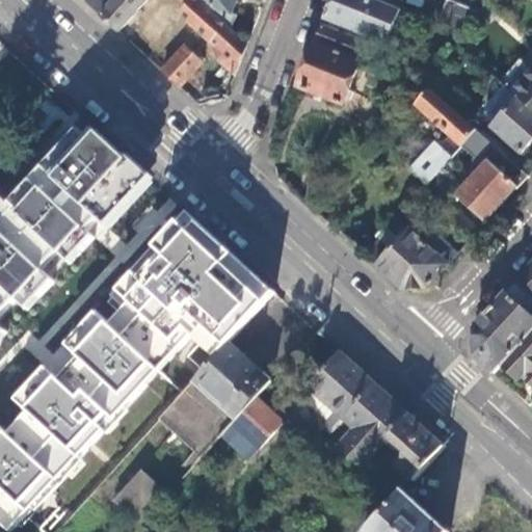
[(84,0),(114,30),(145,0),(84,0)]
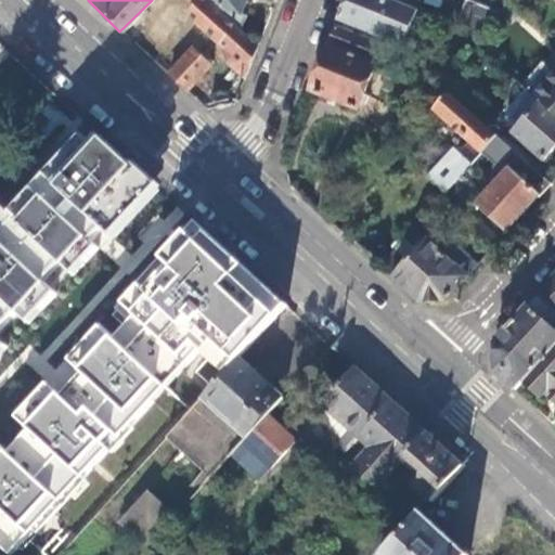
[(263,39),(235,23),(248,0),(192,0),(178,25),(247,66),(263,39)]
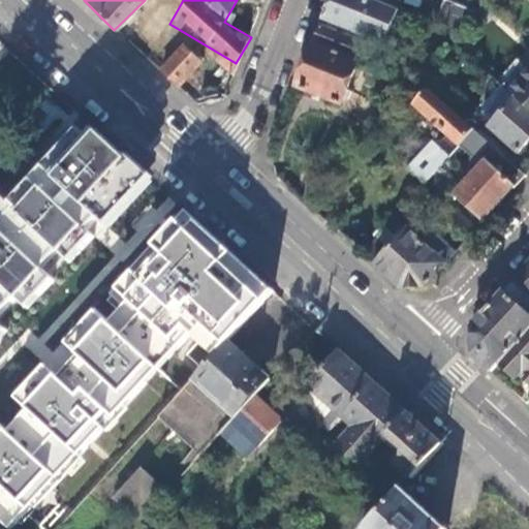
[(398,8),(377,0),(329,0),(322,18),(364,34),(367,26),(370,27),(371,23),(390,30),(398,8)]
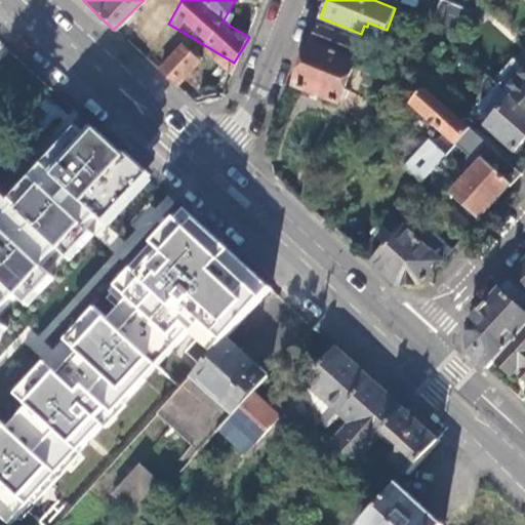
[(458,33),(473,10),(445,0),(442,0),(433,23),(458,33)]
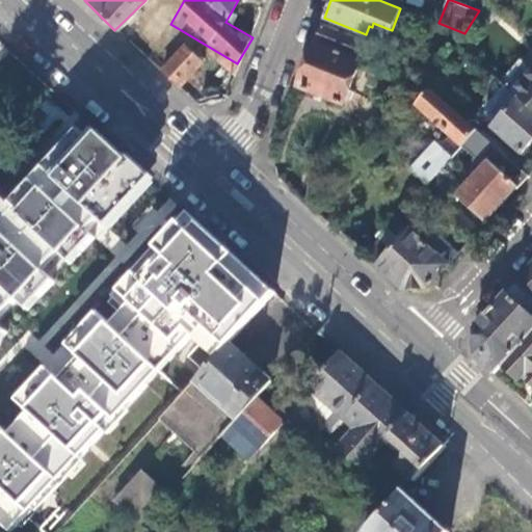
[(387,43),(392,30),(373,23),(372,27),(369,26),(366,34),(387,43)]
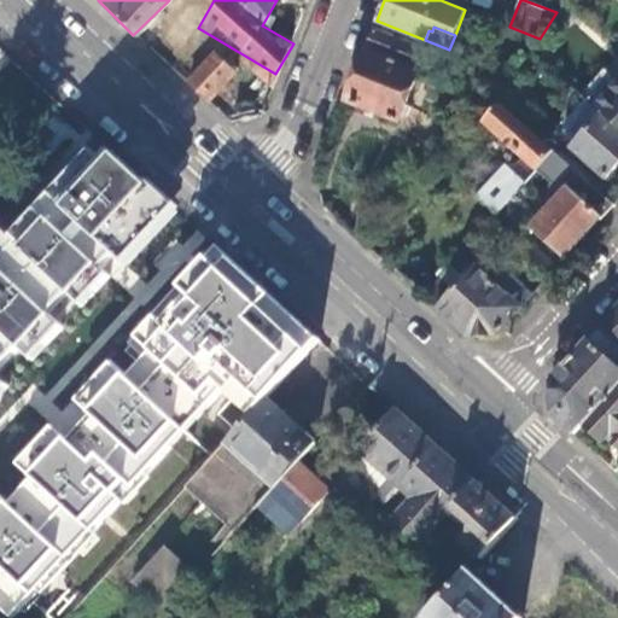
[(366,48),(419,70),(427,50),(403,41),(374,29),(366,48)]
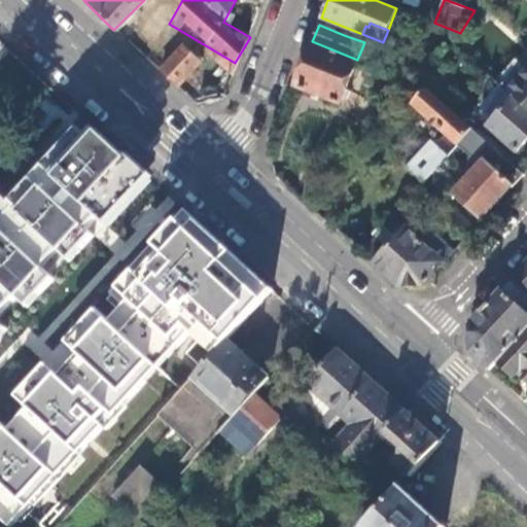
[(181,41),(155,68),(176,88),(202,61),(181,41)]
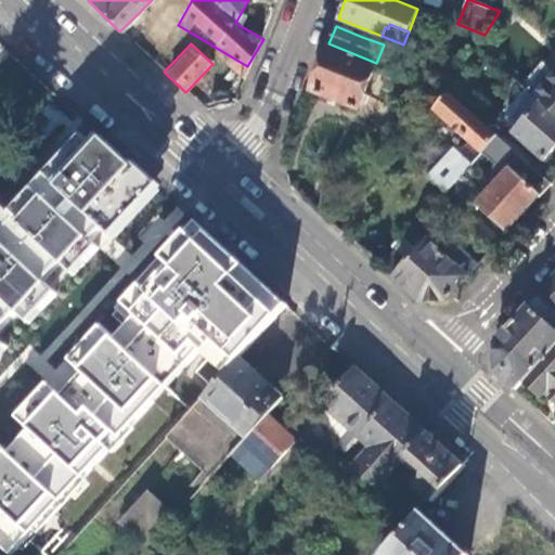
[(358,108),(376,63),(328,43),(310,90),(358,108)]
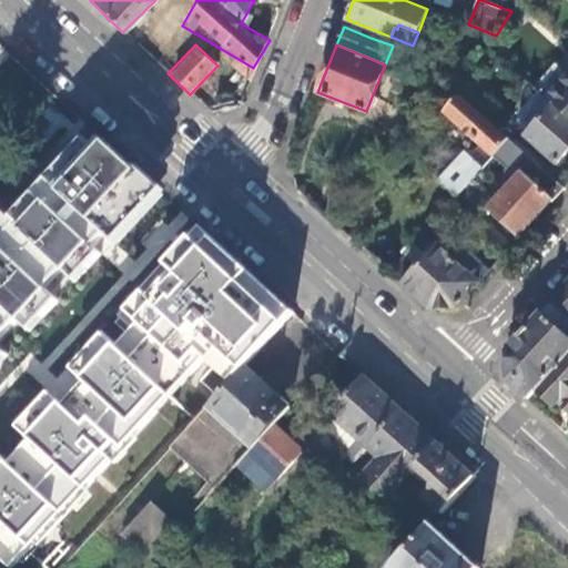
[(567,77),(549,100),(556,105),(567,117),(567,77)]
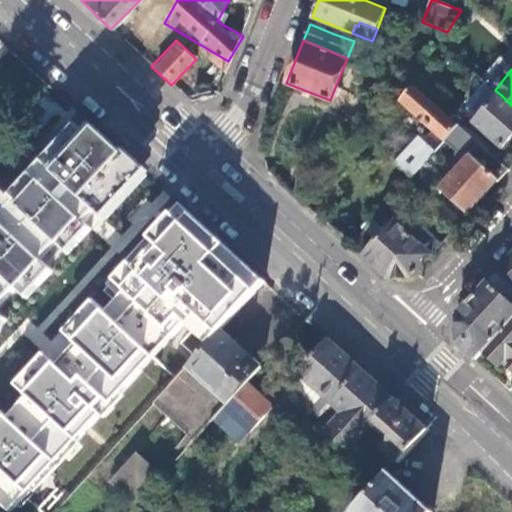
[(488,84),(467,107),(479,118),(501,95),(495,90),(488,84)]
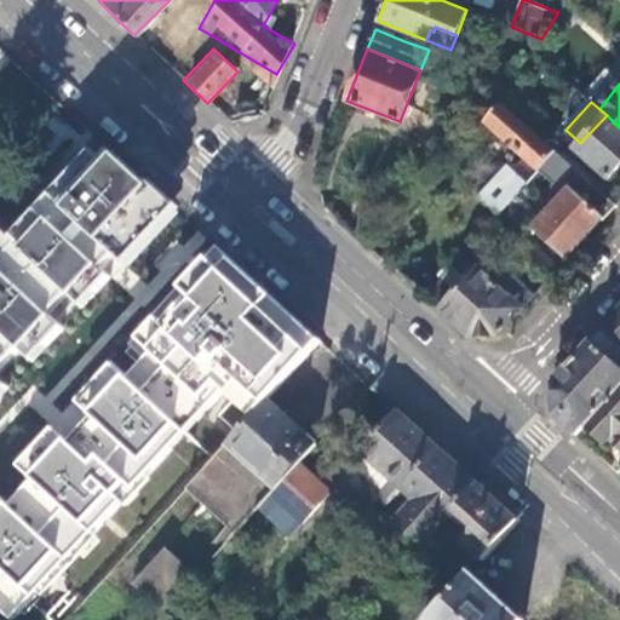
[(556,151),(501,103),(483,122),(524,160),(507,170),(501,170),(461,214),(458,212),(445,228),(469,248),(545,162),(556,151)]
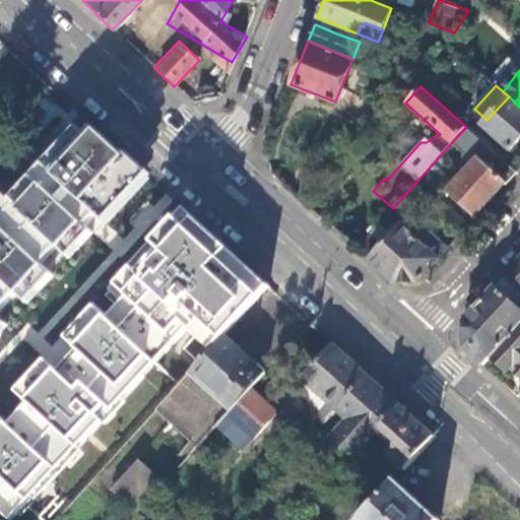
[(512,150),(519,140),(519,107),(509,96),(486,120),(483,124),(512,150)]
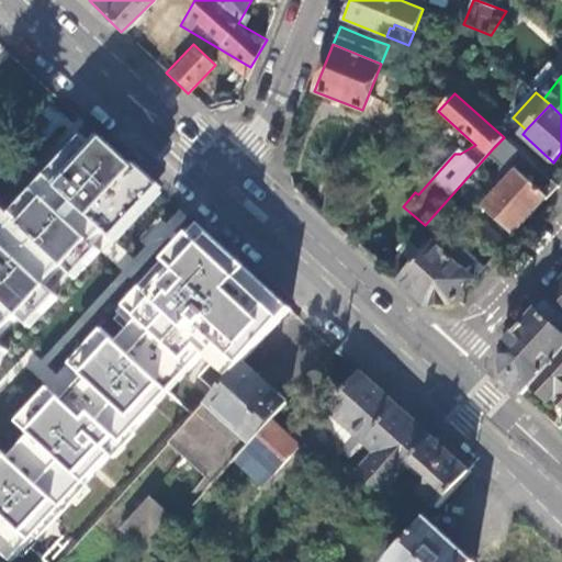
[(0,364),(163,189),(88,131),(27,199),(0,172),(0,364)]
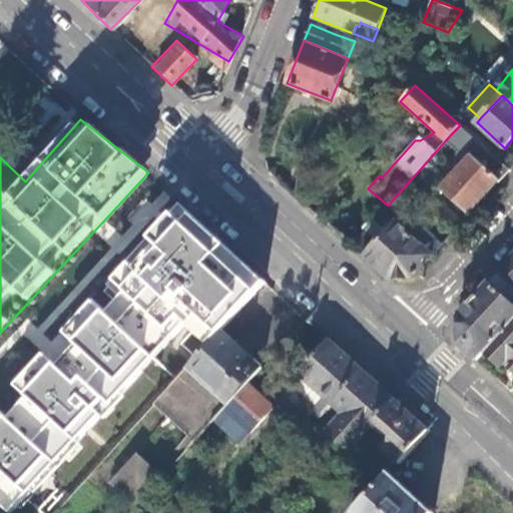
[(479,143),(460,125),(451,134),(471,152),(479,143)]
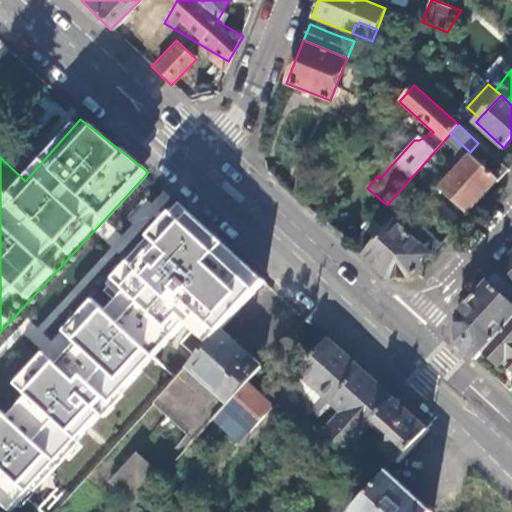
[(468,215),(499,182),(471,157),(441,190),(468,215)]
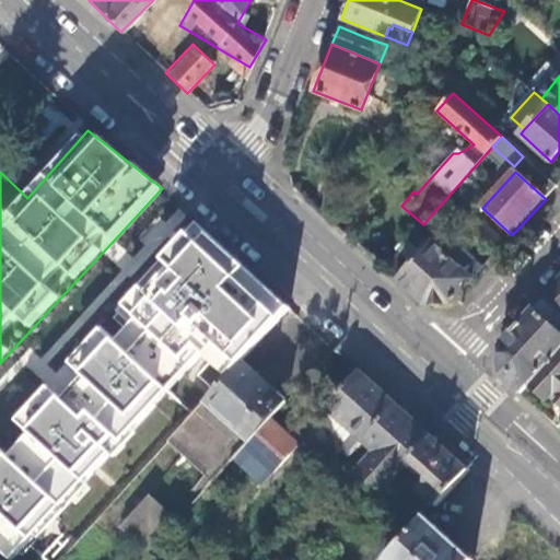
[(238,358),(289,308),(195,220),(0,433),(0,543),(12,553),(219,339),(238,358)]
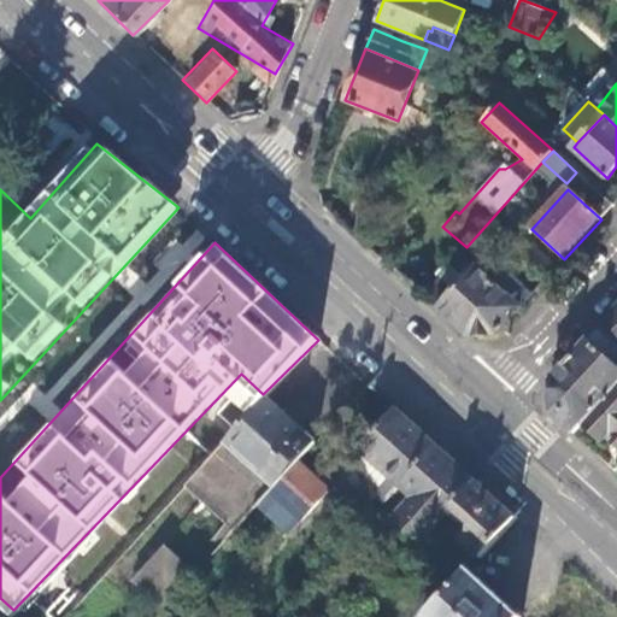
[(436,281),(451,295),(475,269),(460,254),(436,281)]
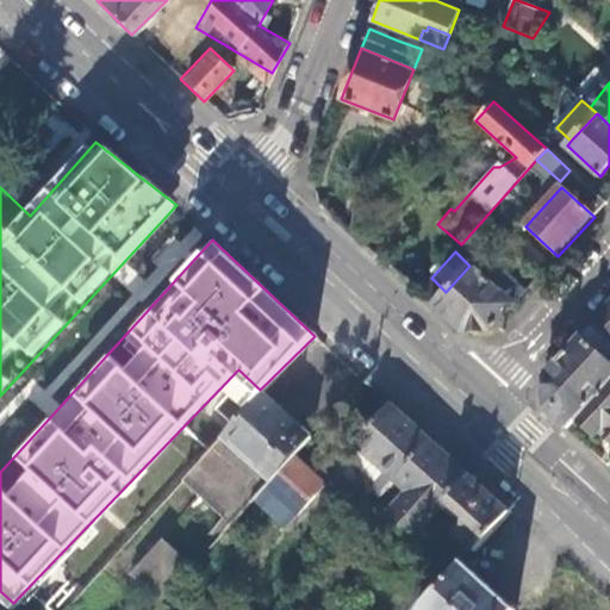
[(446,292),(431,305),(440,313),(461,332),(490,331),(514,305),(502,293),(510,284),(490,265),(480,274),(471,265),(470,266),(446,292)]
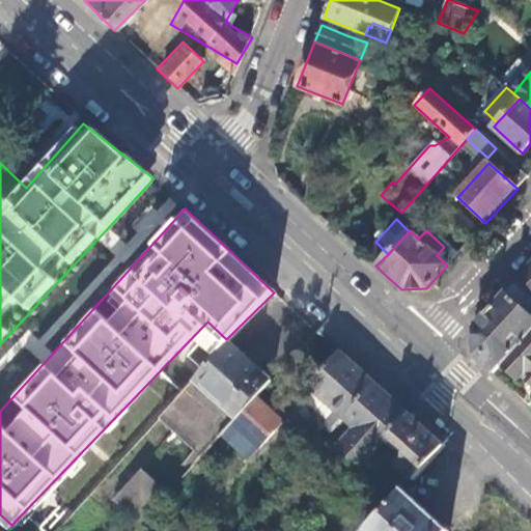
[(530,263),(518,279),(530,290),(530,263)]
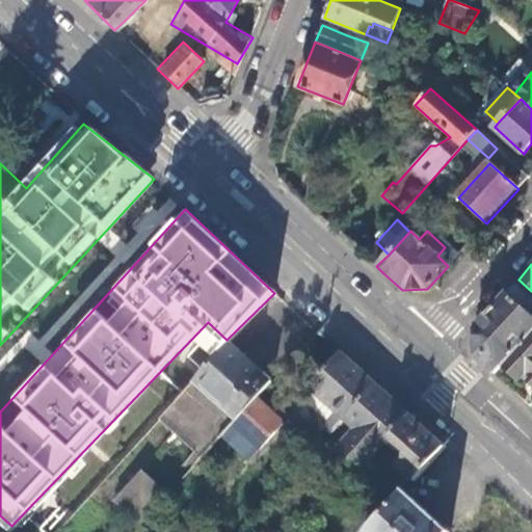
[(531,291),(519,280),(507,293),(531,317),(531,291)]
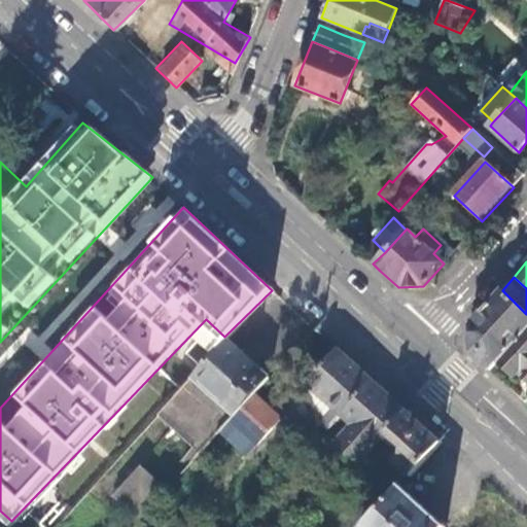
[(526,314),(502,290),(469,326),(470,352),(478,359),(490,371),(497,362),(526,330),(526,314)]
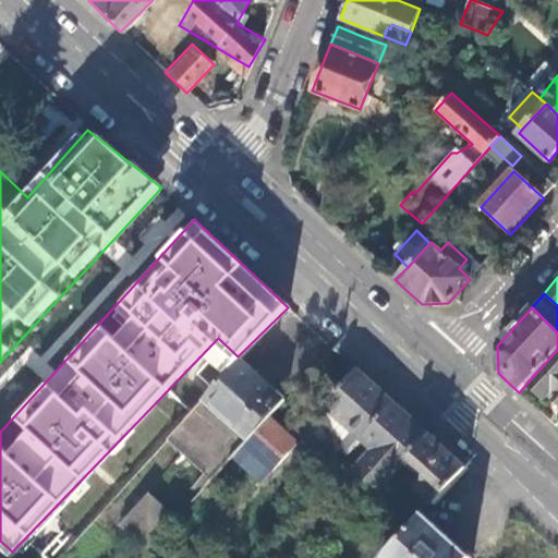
[(557,350),(526,384),(545,401),(549,396),(557,403),(557,350)]
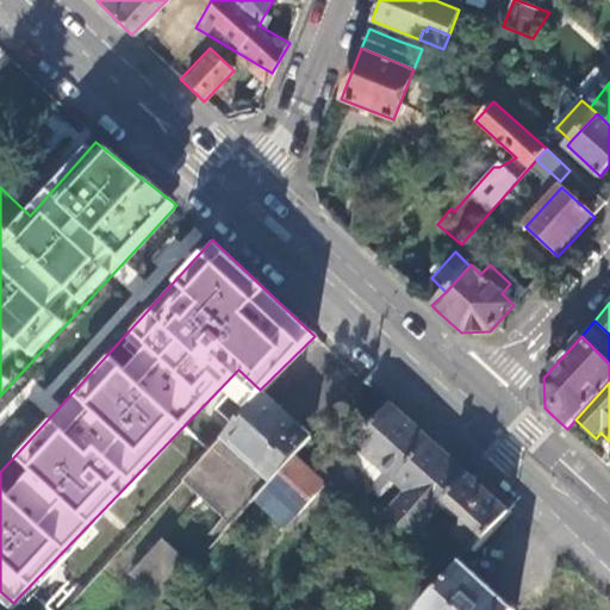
[(263,393),(184,481),(232,526),(267,486),(296,455),(311,437),(263,393)]
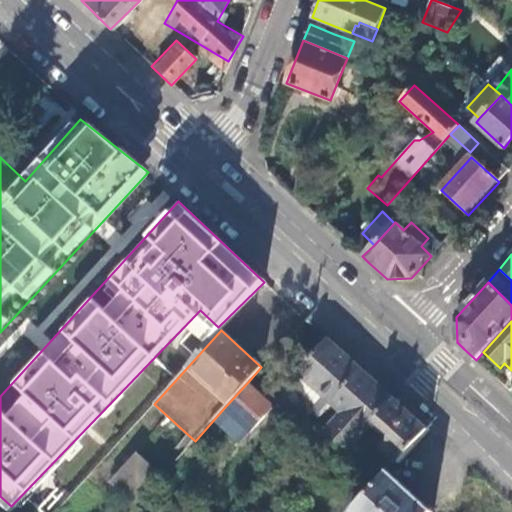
[(310,352),(292,371),(288,375),(292,380),(291,381),(317,405),(312,410),(320,415),(362,370),(340,350),(328,339),(314,356),(310,352)]
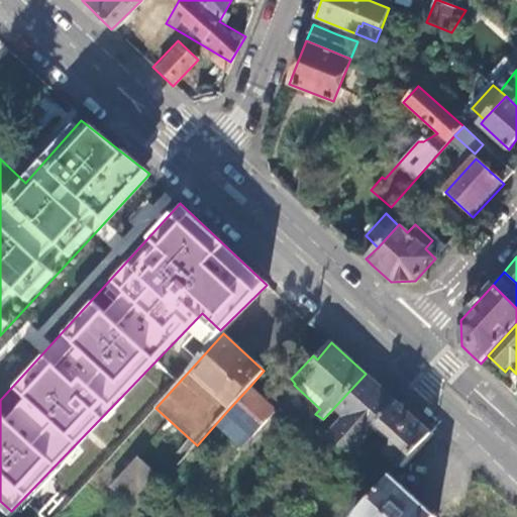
[(366,374),(323,419),(331,427),(342,415),(354,426),(341,441),(353,452),(379,424),(398,403),(375,382),(366,374)]
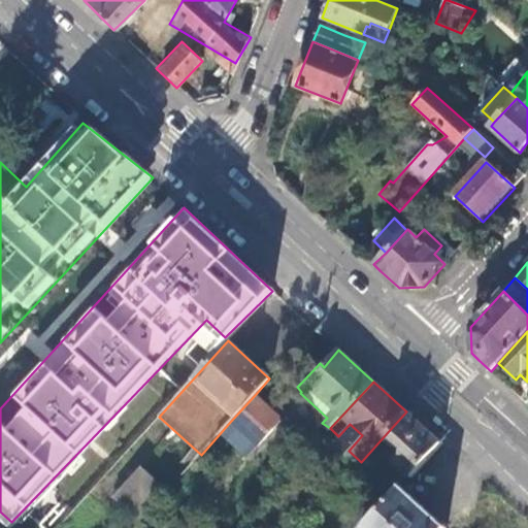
[(282,418),(256,394),(231,421),(258,446),(282,418)]
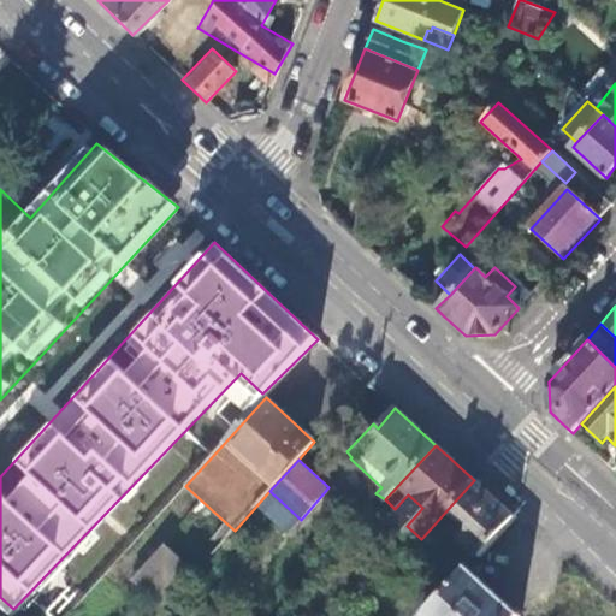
[(486,491),(474,480),(451,505),(475,526),(461,540),(480,557),(515,519),(486,491)]
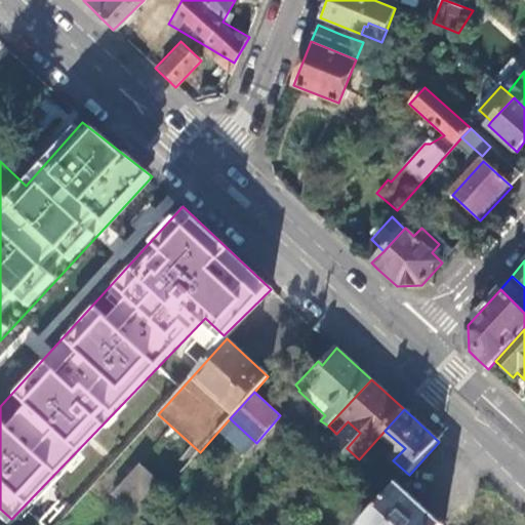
[(146,512),(166,488),(143,468),(116,494),(123,501),(146,512)]
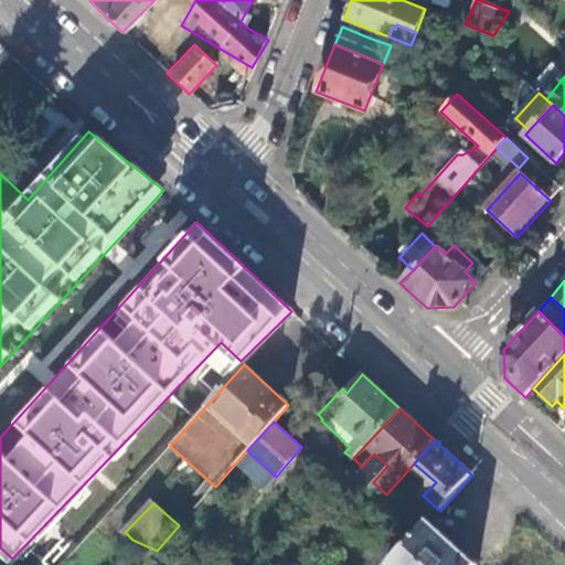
[(430,522),(391,564),(477,564),(448,539),(430,522)]
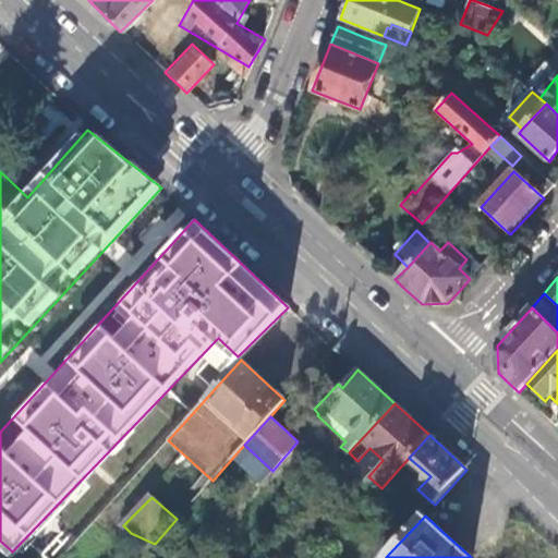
[(9,557),(11,557),(0,547),(0,557),(9,557)]
